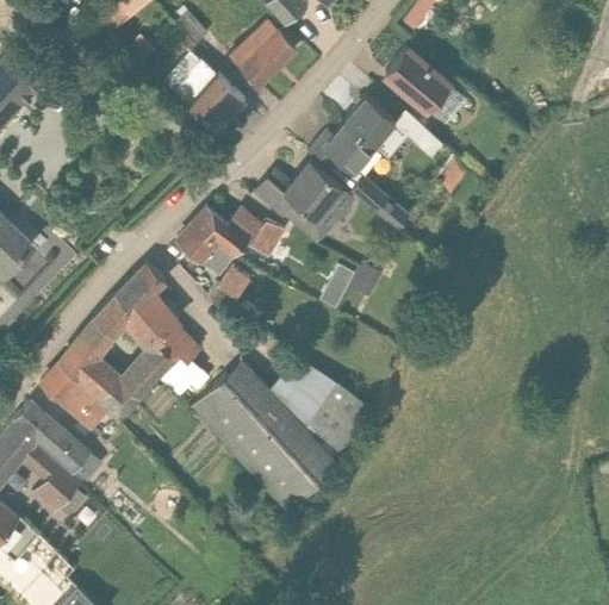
[(107,0),(97,11),(116,32),(150,0),(107,0)]
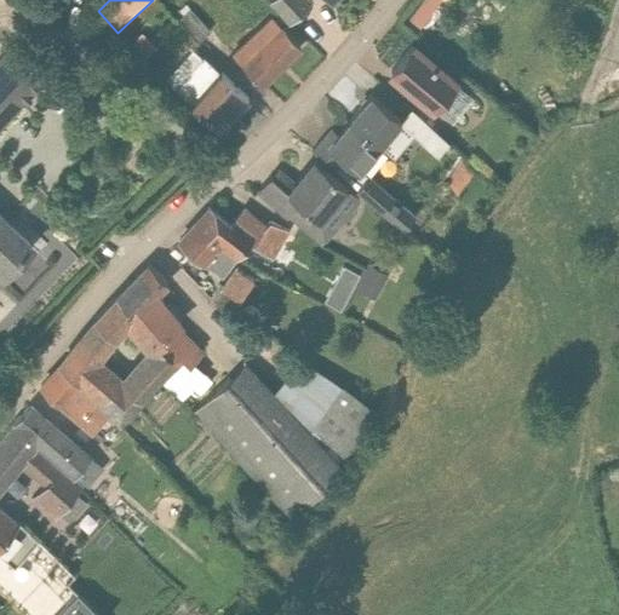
[(305,0),(276,0),(271,6),(291,27),(313,7),(305,0)]
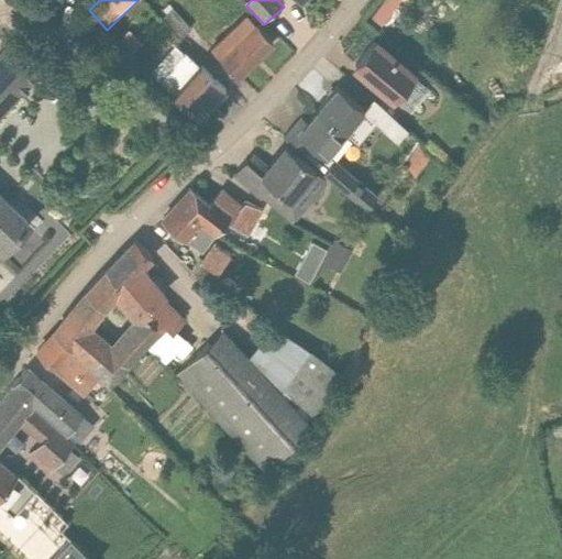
[(386,0),(373,18),(385,26),(404,0),(386,0)]
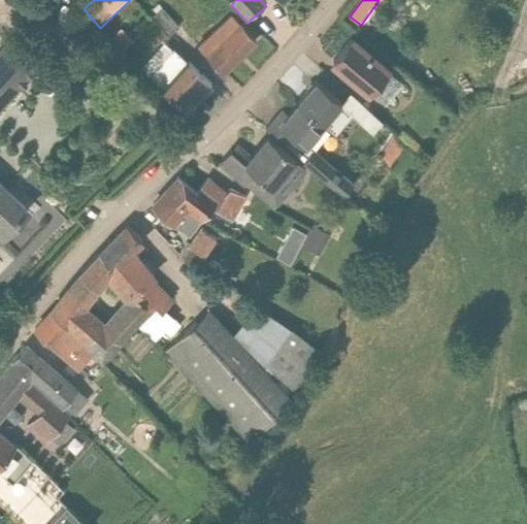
[(157,17),(163,11),(159,7),(154,12),(157,17)]
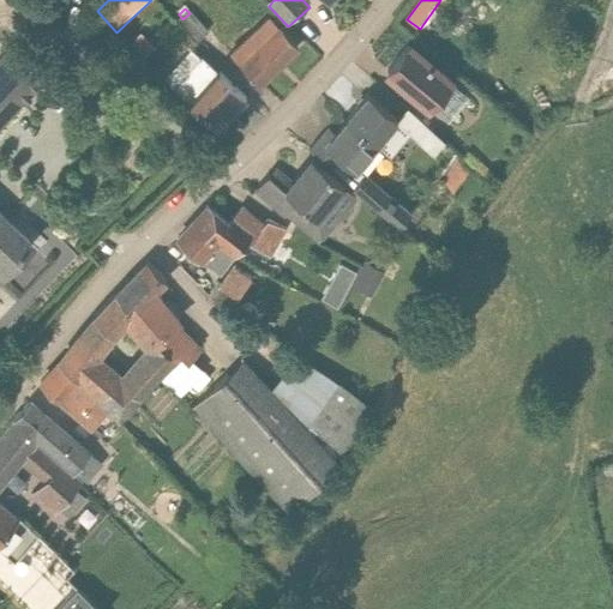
[(198,44),(209,35),(190,13),(182,19),(178,23),(198,44)]
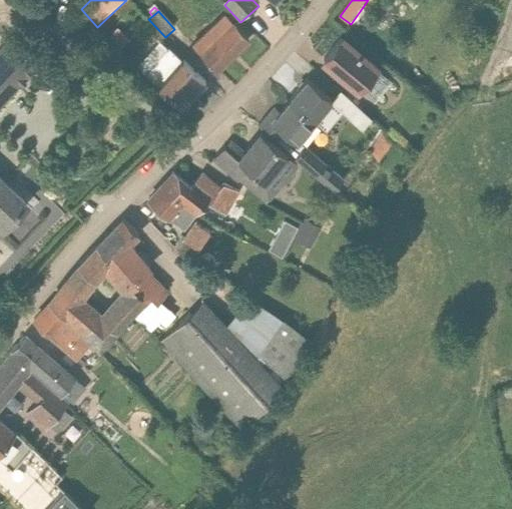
[(231,25),(225,19),(193,49),(199,55),(198,56),(215,73),(249,41),(231,24),(231,25)]
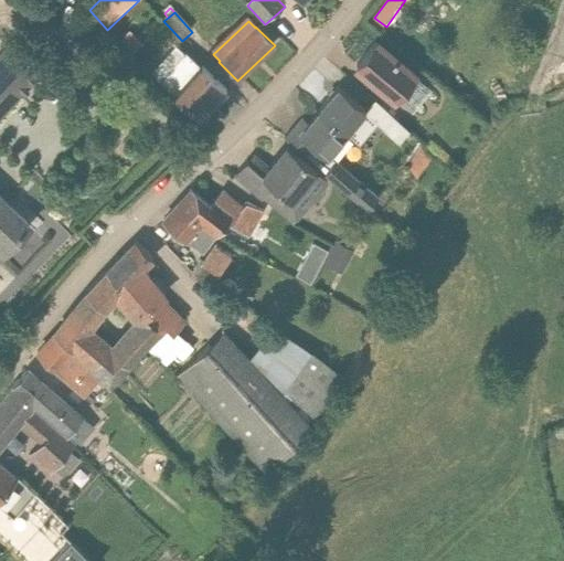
[(130,56),(140,46),(129,35),(119,45),(130,56)]
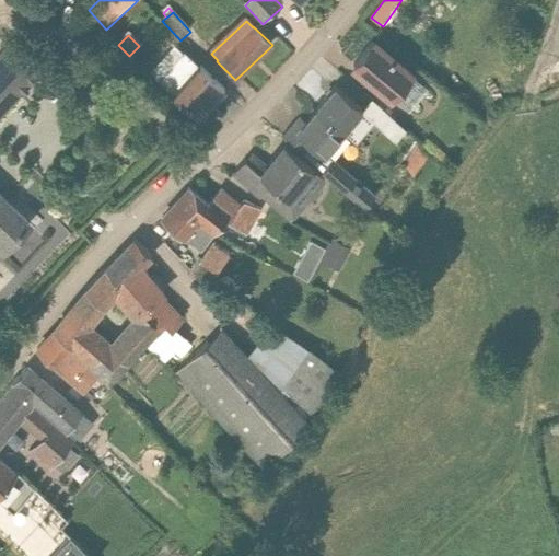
[(375,48),(357,71),(396,104),(416,82),(375,48)]
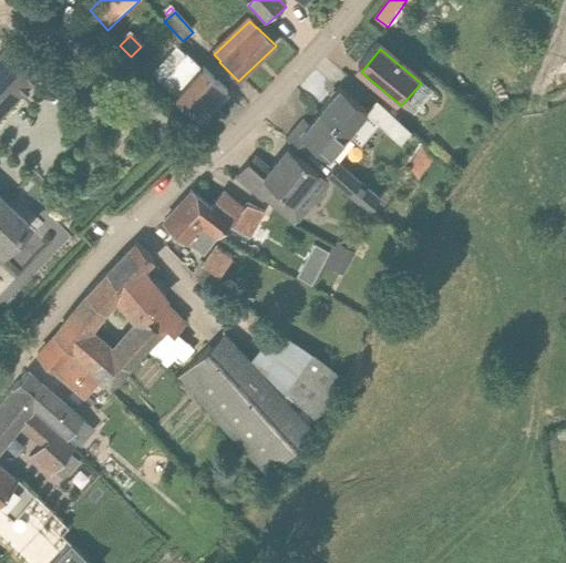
[(8,50),(0,58),(0,256),(2,255),(3,256),(29,228),(0,202),(0,118),(38,77),(8,50)]
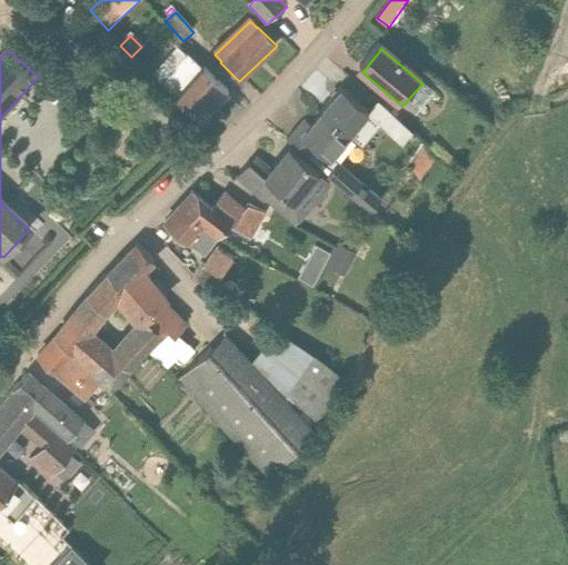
[(531,72),(538,56),(528,52),(521,69),(531,72)]
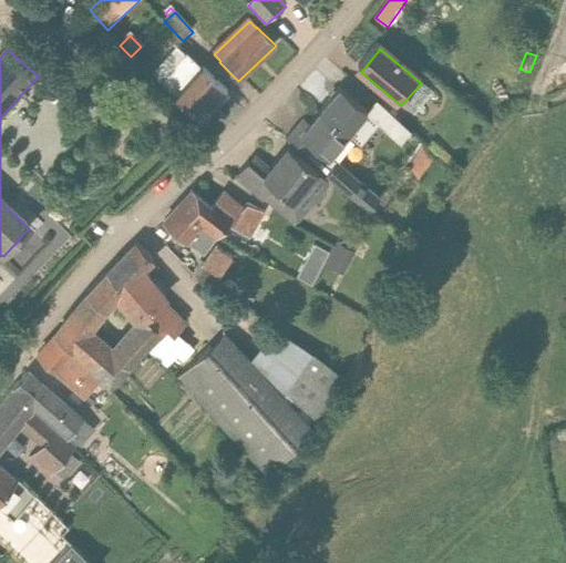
[(228,92),(187,54),(160,84),(201,122),(228,92)]
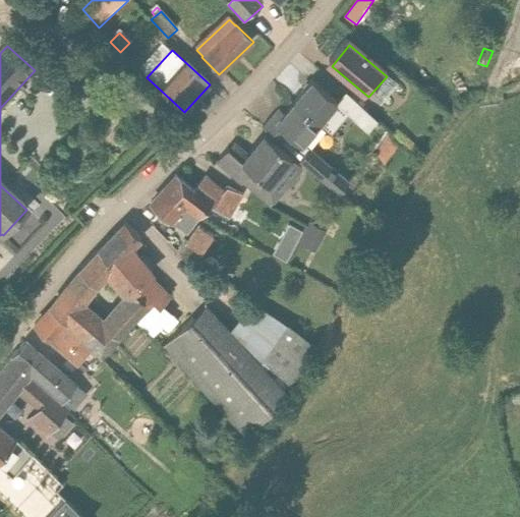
[(340,108),(338,106),(312,83),(294,105),(320,126),(330,134),(346,115),(357,125),(360,121),(385,144),(391,135),(348,97),(340,108)]
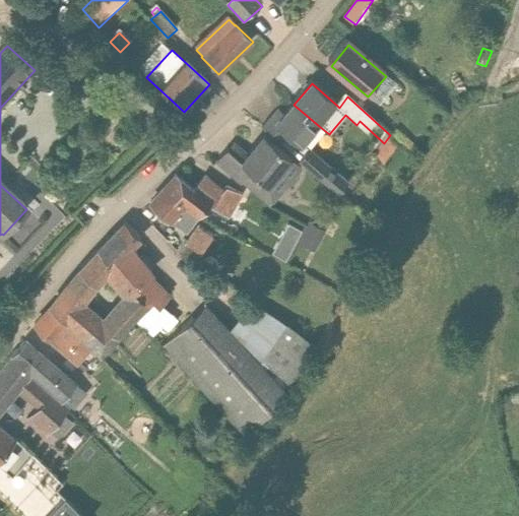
[(301,148),(319,126),(294,105),(275,126),(301,148)]
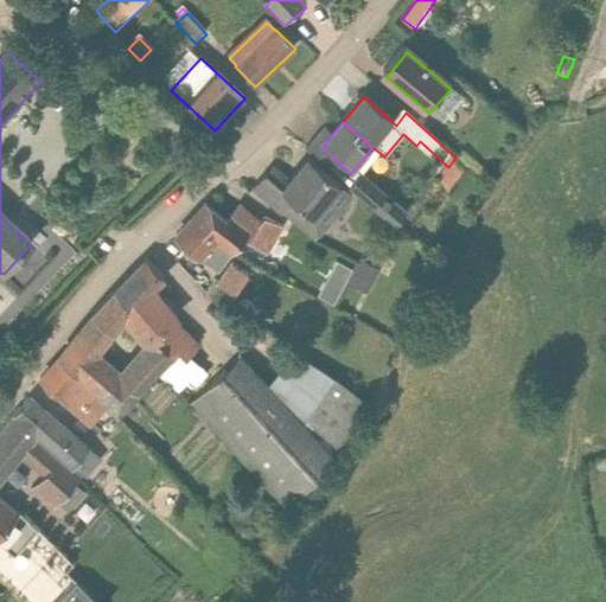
[(486,173),(463,153),(459,158),(483,178),(486,173)]
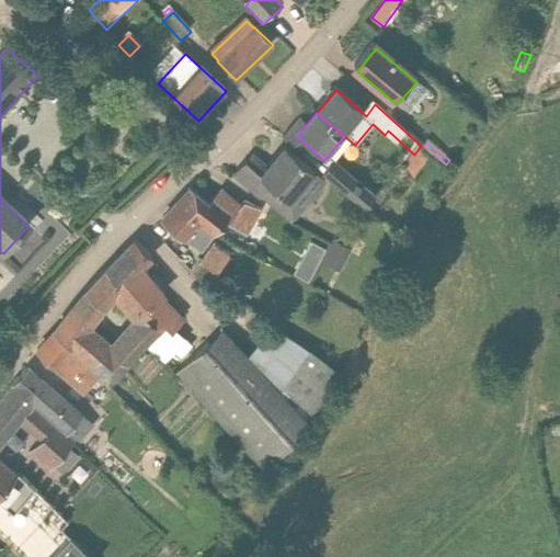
[(296,220),(327,183),(286,149),(263,177),(246,162),(235,177),(263,200),(263,199),(293,224),(295,220),(296,220)]
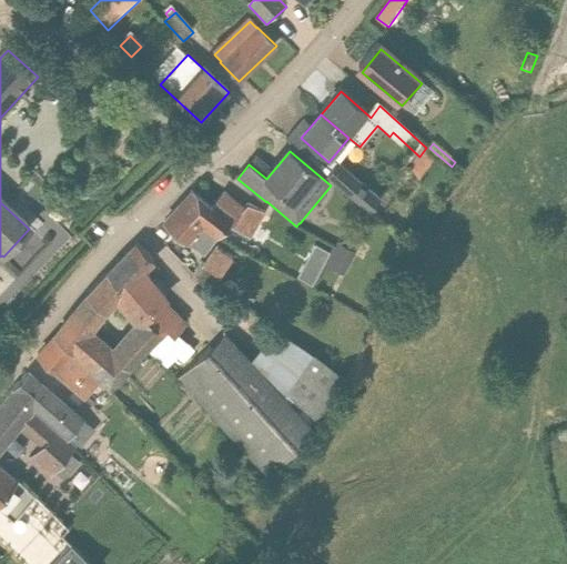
[(326,178),(370,214),(381,200),(337,164),(326,178)]
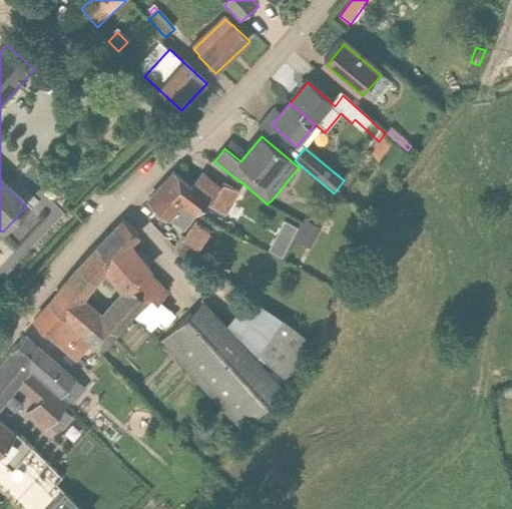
[(173,176),(162,188),(196,216),(207,201),(211,204),(209,207),(226,217),(240,194),(223,186),(221,189),(219,187),(218,188),(203,176),(189,188),(173,175),(172,176),(173,176)]
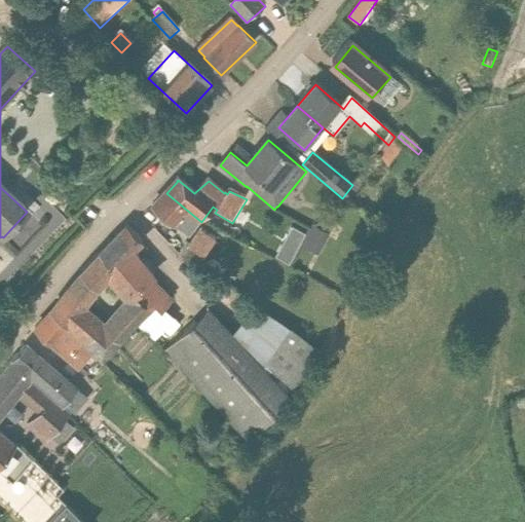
[(201,222),(166,193),(153,208),(189,241),(201,222)]
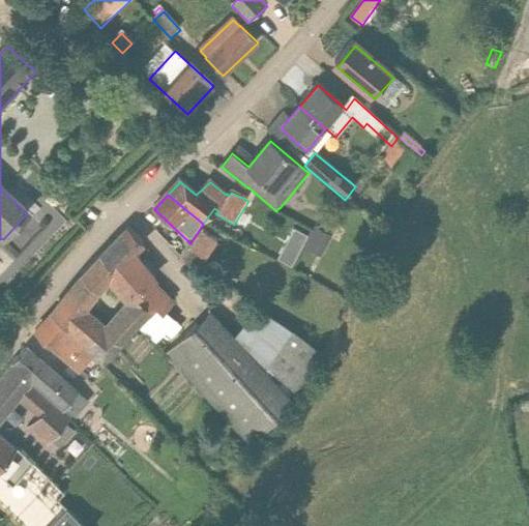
[(145,245),(128,229),(100,258),(157,309),(140,328),(155,344),(176,323),(163,314),(173,301),(155,283),(157,281),(136,256),(145,245)]
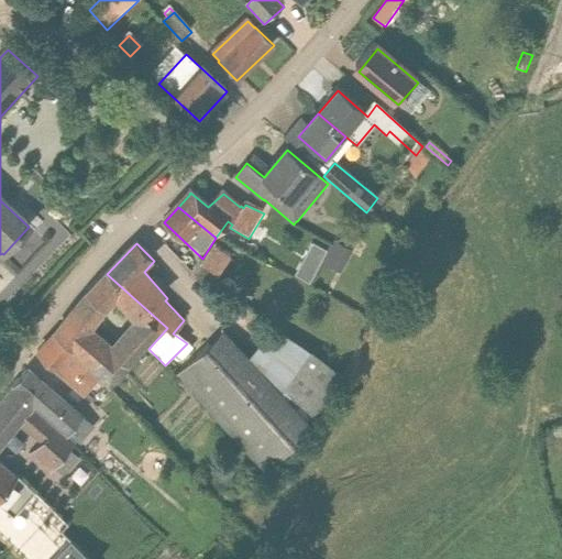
[(337,243),(324,266),(342,276),(354,253),(337,243)]
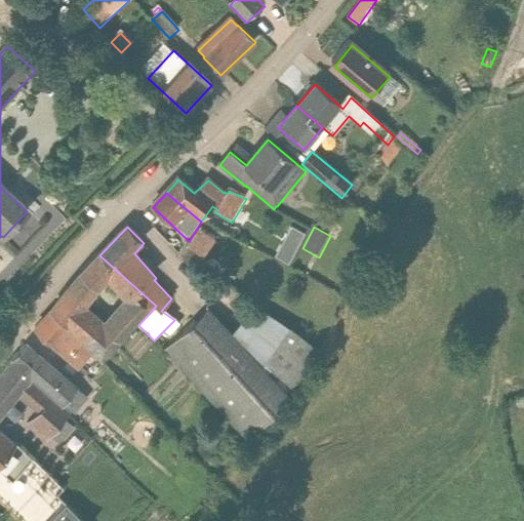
[(187,245),(178,257),(197,269),(204,256),(203,255),(215,238),(200,228),(188,246),(187,245)]
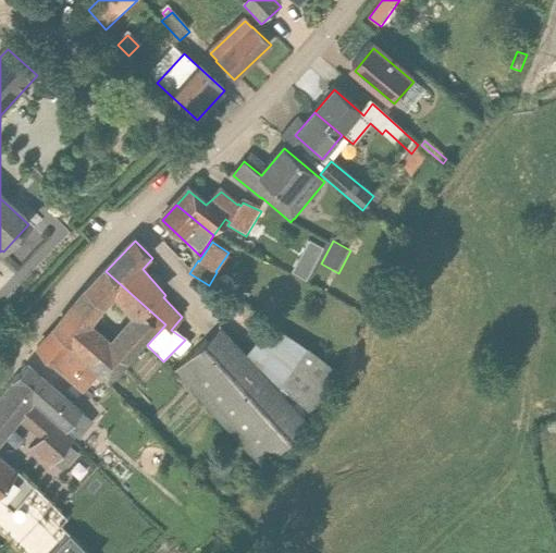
[(324,250),(310,243),(304,254),(318,261),(324,250)]
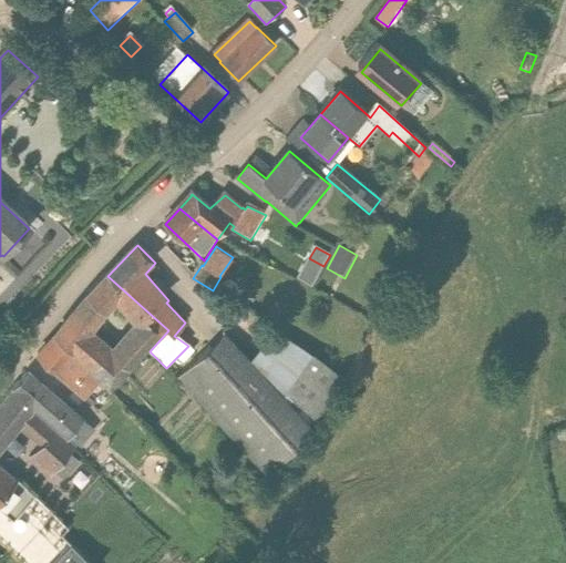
[(101,385),(112,393),(150,351),(168,330),(107,276),(89,296),(55,337),(101,385)]
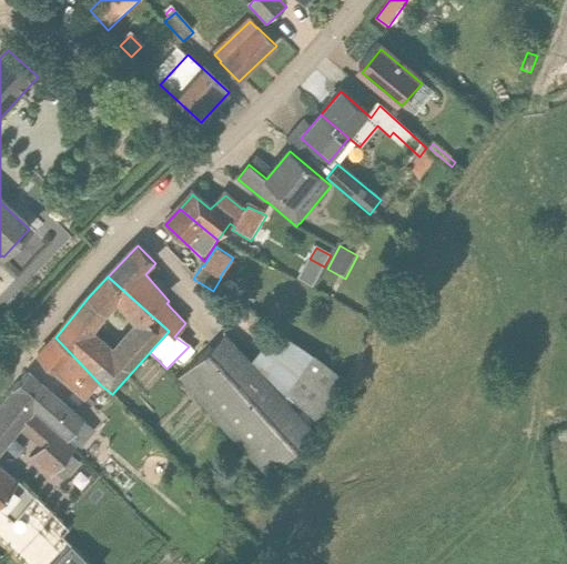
[(331,310),(321,304),(314,315),(323,321),(331,310)]
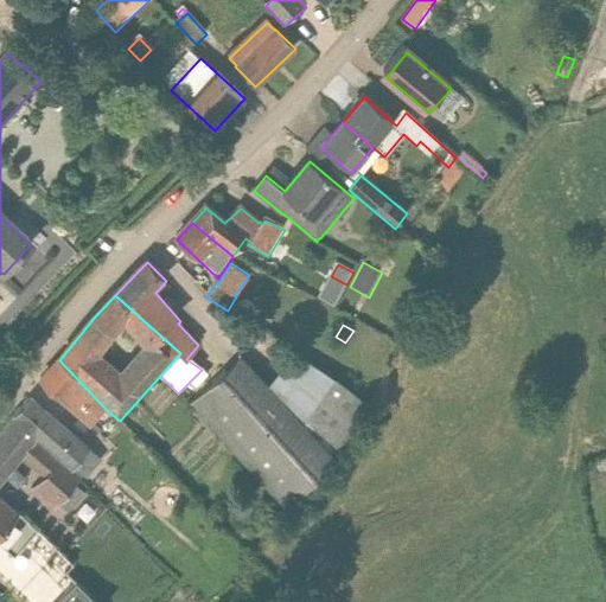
[(371,409),(336,380),(294,354),(267,389),(238,358),(189,407),(285,507),(335,456),(371,409)]
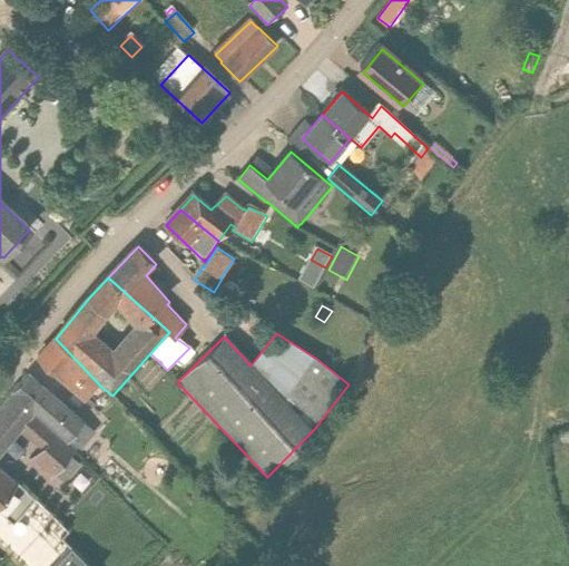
[(86,405),(101,387),(56,339),(38,359),(86,405)]
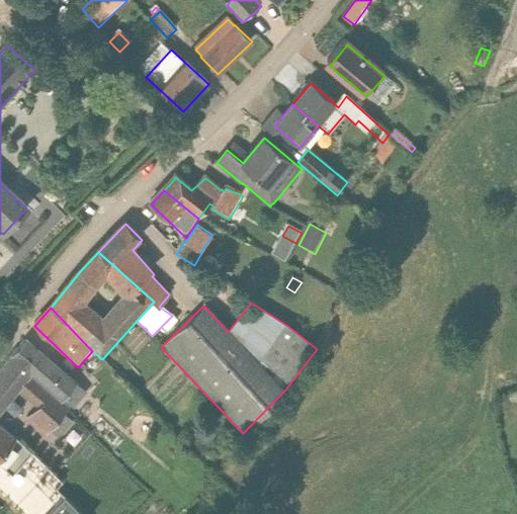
[(68,413),(71,409),(84,395),(76,388),(25,342),(12,356),(13,357),(30,372),(28,374),(68,413)]
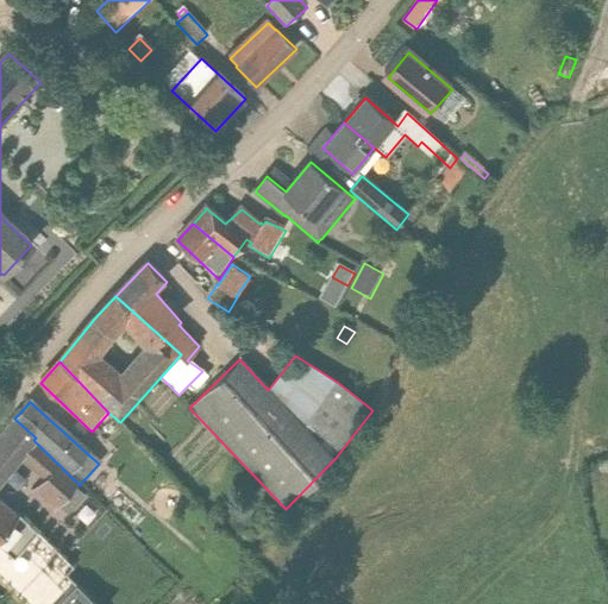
[(76,489),(80,485),(33,440),(36,438),(16,420),(0,439),(0,486),(23,461),(44,480),(32,495),(54,515),(60,508),(70,518),(87,498),(76,489)]
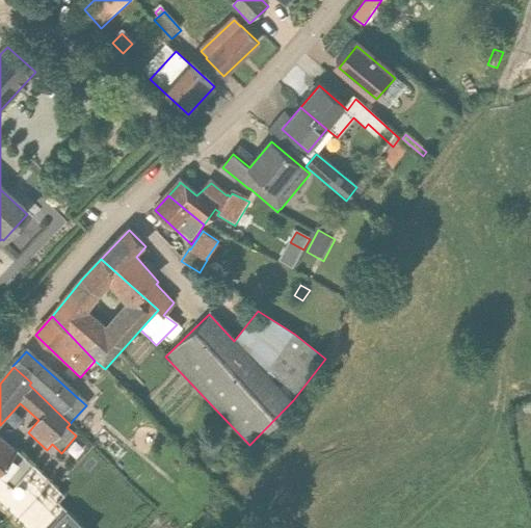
[(0,481),(11,493),(33,468),(17,452),(15,455),(0,441),(0,481)]
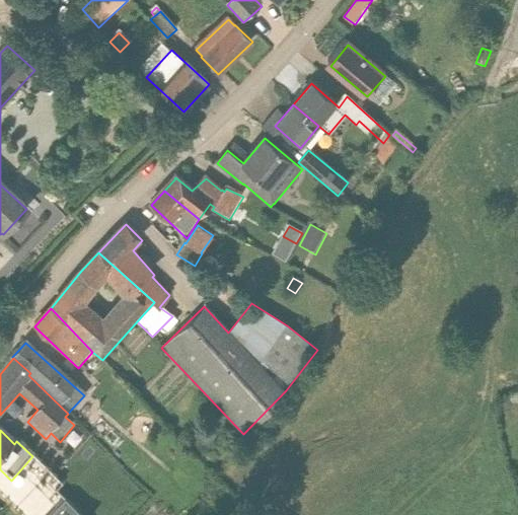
[(83,514),(67,500),(52,514),(83,514)]
